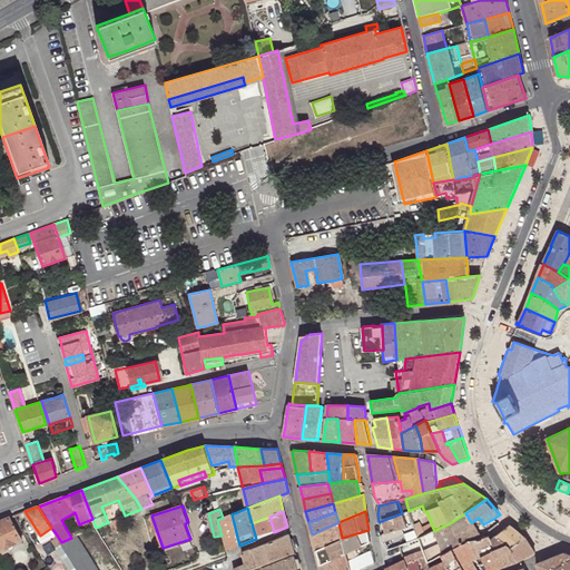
[(386,533),(408,526),(402,513),(384,520),(386,533)]
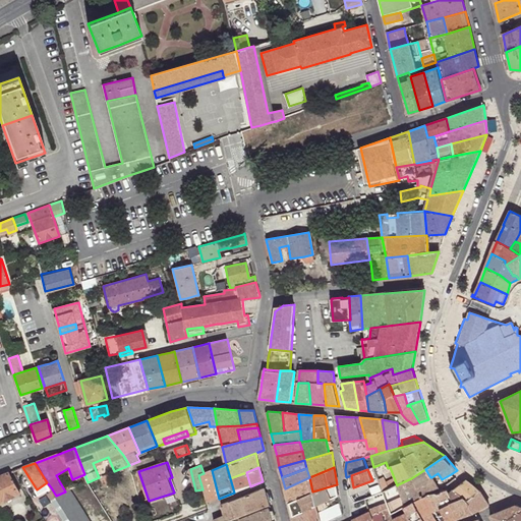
[(428,496),(440,491),(431,477),(430,477),(425,469),(411,478),(398,484),(407,506),(414,502),(428,496)]
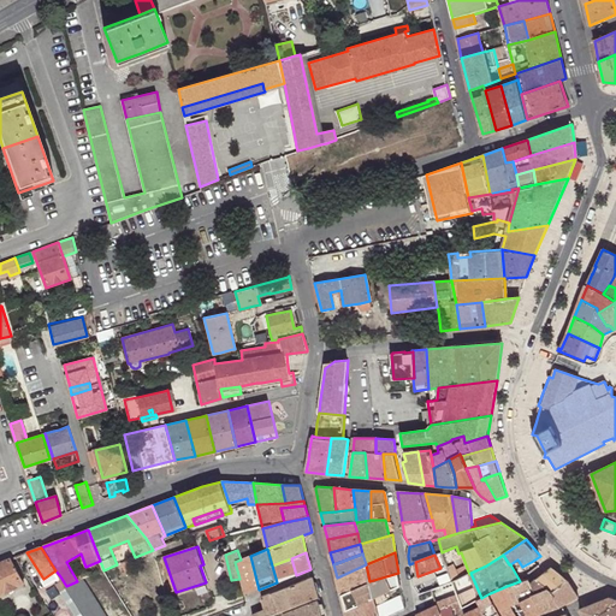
[(240,579),(244,594),(259,590),(250,556),(241,560),(235,562),(240,579)]
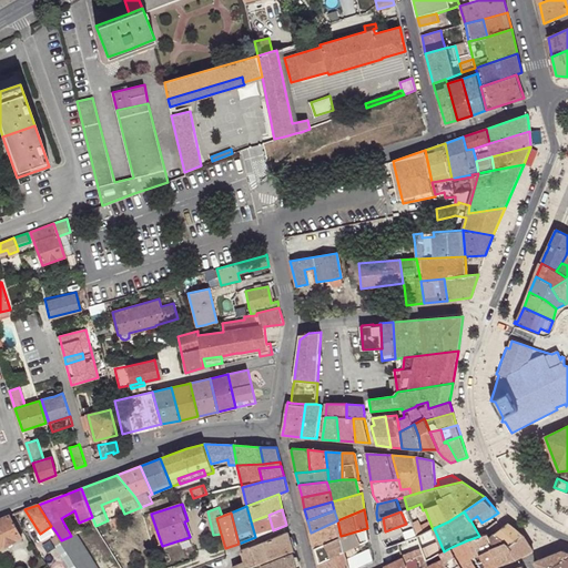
[(24,538),(10,515),(0,518),(0,547),(2,551),(24,538)]
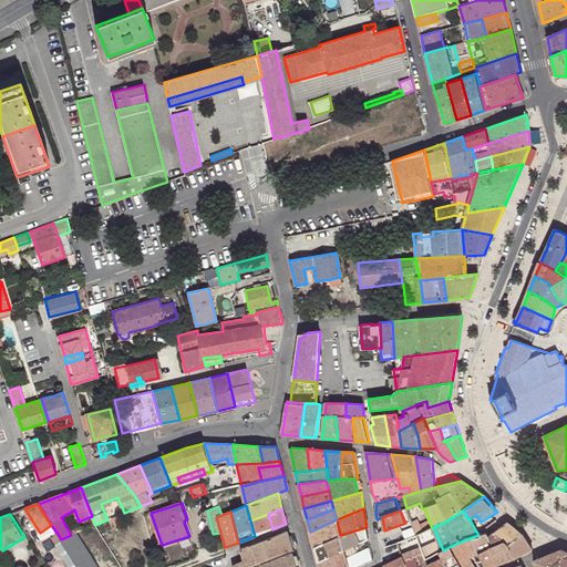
[(126,524),(122,514),(112,518),(117,527),(126,524)]
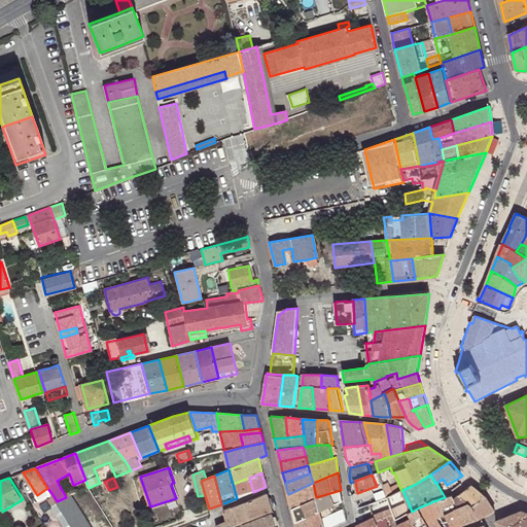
[(233,484),(237,498),(244,495),(253,492),(249,478),(233,484)]
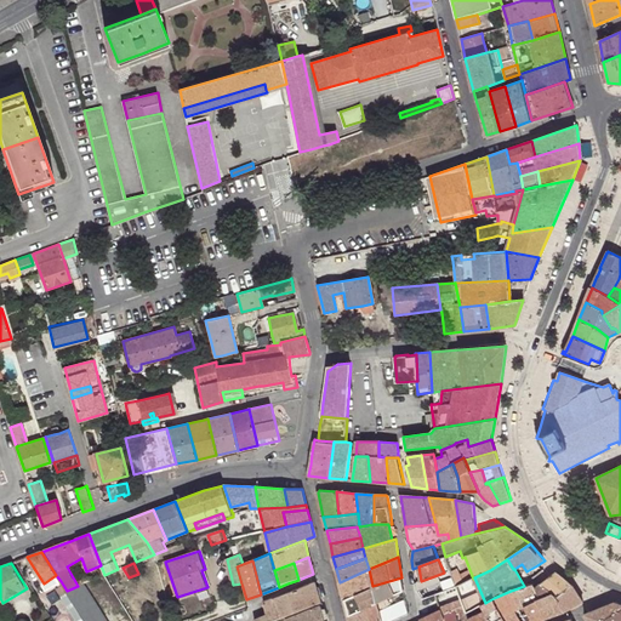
[(345,600),(374,587),(372,586),(369,569),(340,582),(345,600)]
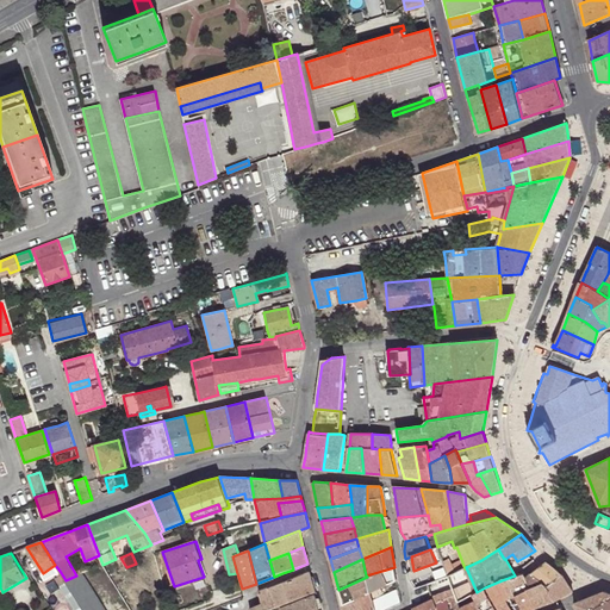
[(547,587),(562,576),(546,562),(530,572),(545,583),(547,587)]
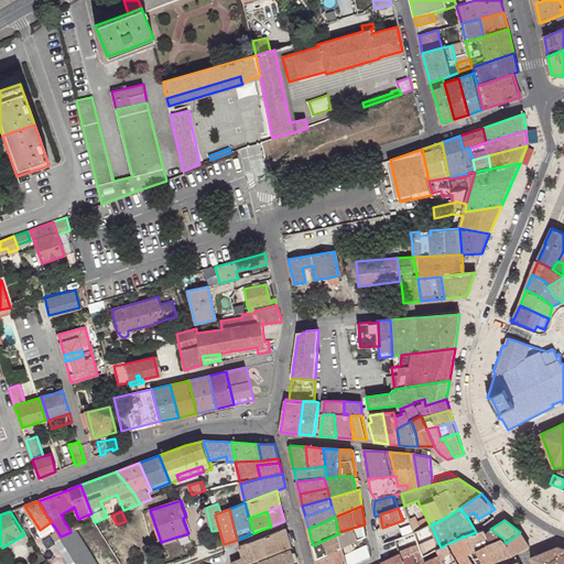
[(55,528),(51,522),(40,530),(43,535),(55,528)]
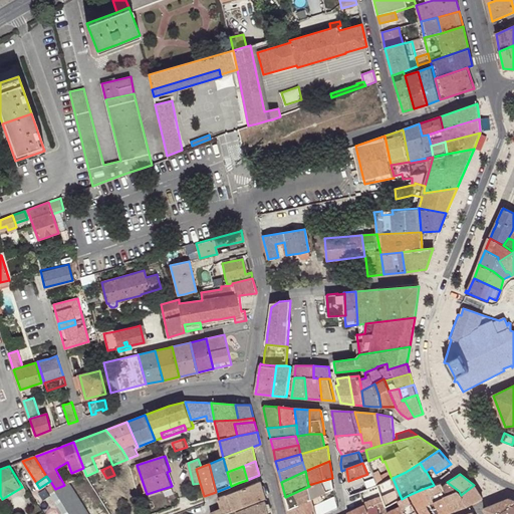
[(312,499),(334,489),(332,478),(308,485),(309,486),(309,490),(312,499)]
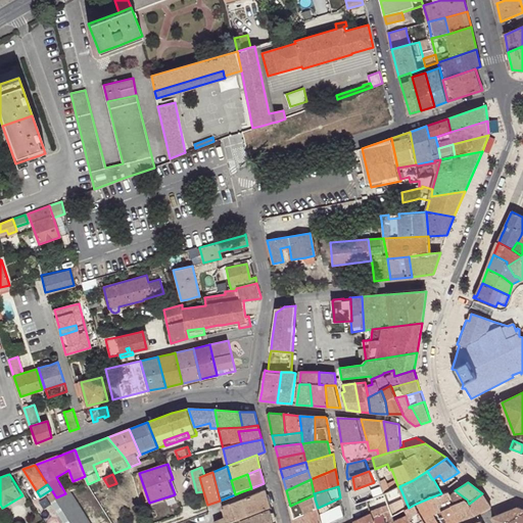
[(386,498),(390,510),(393,517),(405,510),(409,508),(399,486),(398,487),(384,493),(384,494),(386,498)]
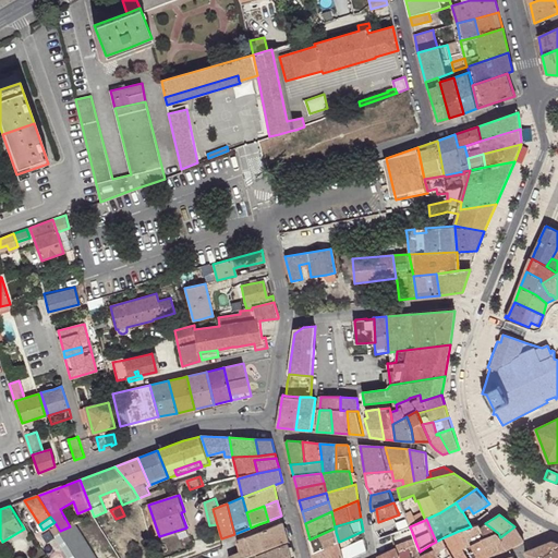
[(283,523),(238,541),(240,552),(229,557),(245,557),(253,555),(275,547),(289,542),(283,523)]
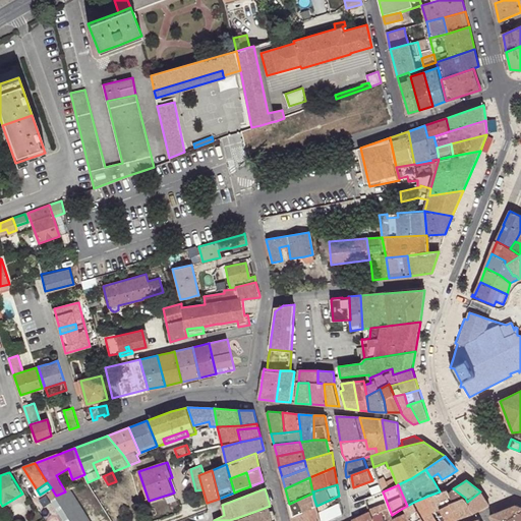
[(448,488),(440,491),(428,496),(437,511),(441,509),(451,503),(453,502),(449,493),(449,491),(448,488)]
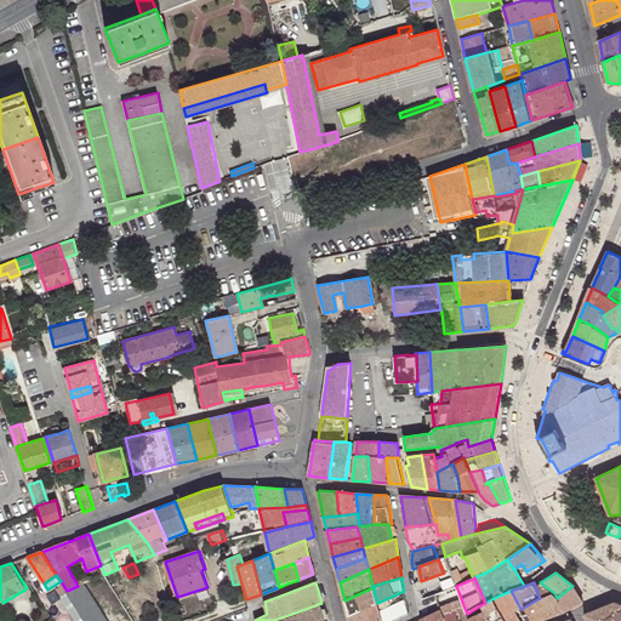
[(540,582),(535,586),(535,587),(540,598),(554,593),(540,582)]
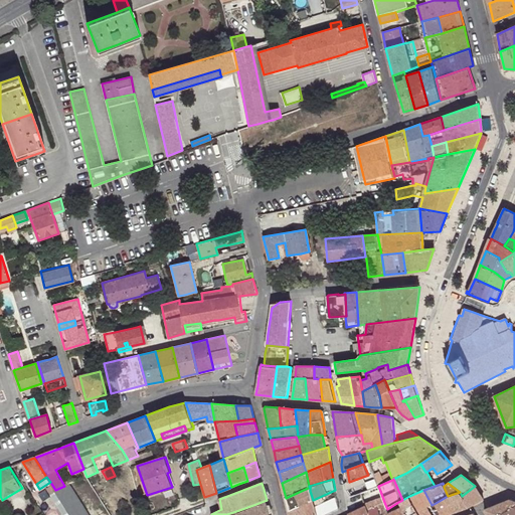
[(64,486),(55,490),(68,512),(70,514),(90,514),(69,484),(64,486)]
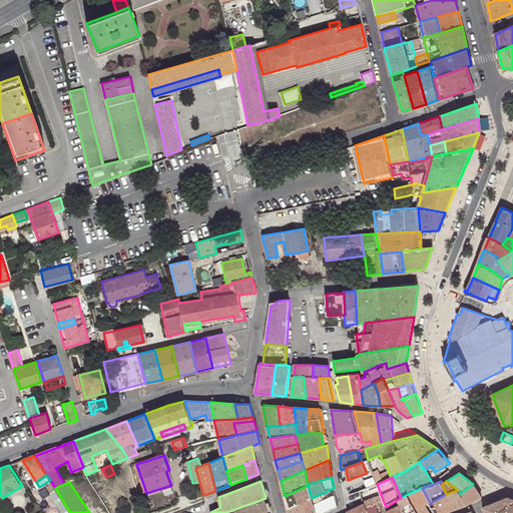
[(460,494),(467,505),(482,497),(473,484),(460,494)]
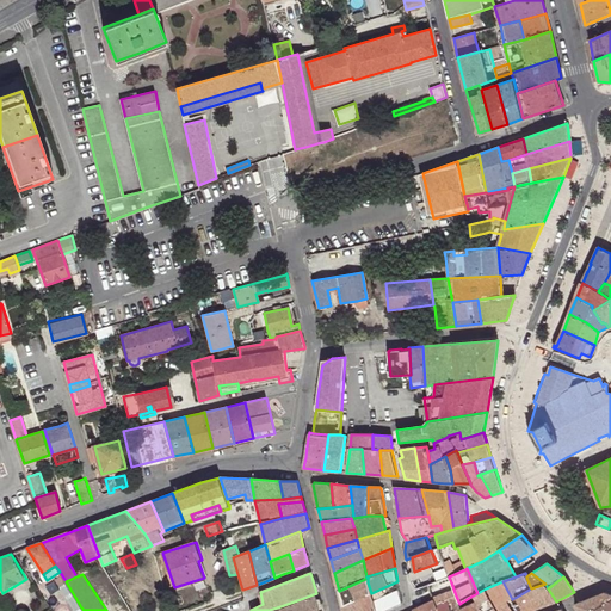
[(339,591),(343,606),(370,593),(371,593),(368,582),(368,578),(339,591)]
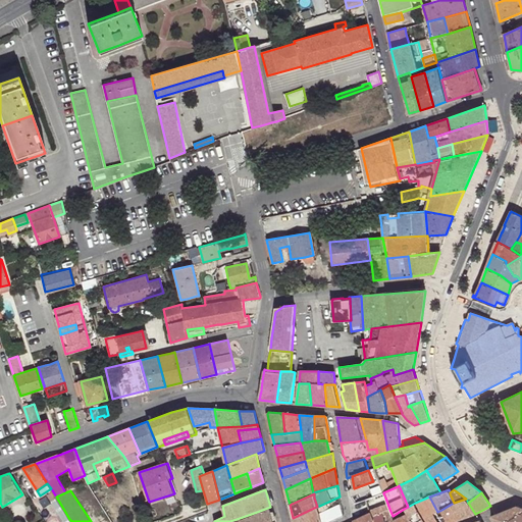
[(367,505),(385,498),(383,493),(366,500),(367,505)]
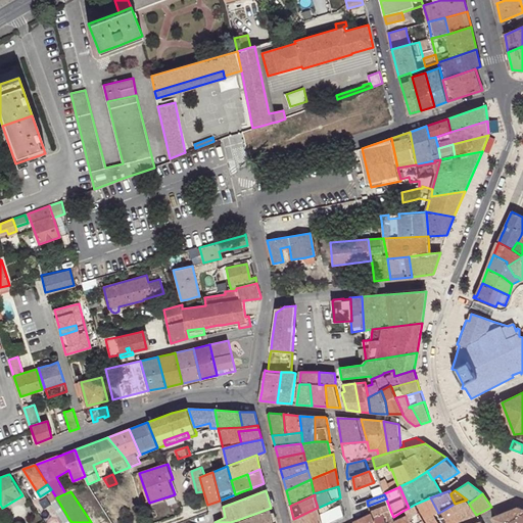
[(65,522),(69,520),(56,497),(52,501),(65,522)]
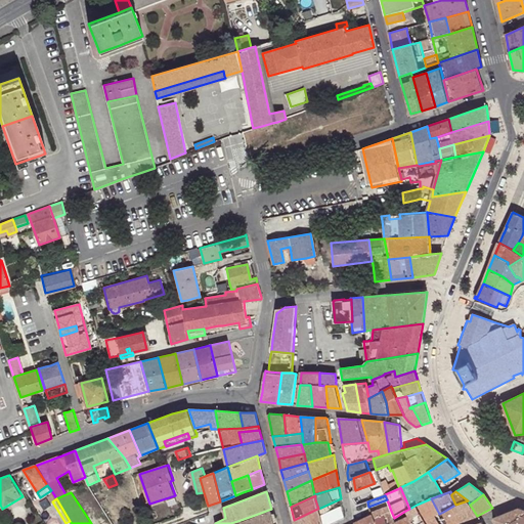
[(439,514),(431,498),(417,505),(427,523),(440,523),(436,515),(439,514)]
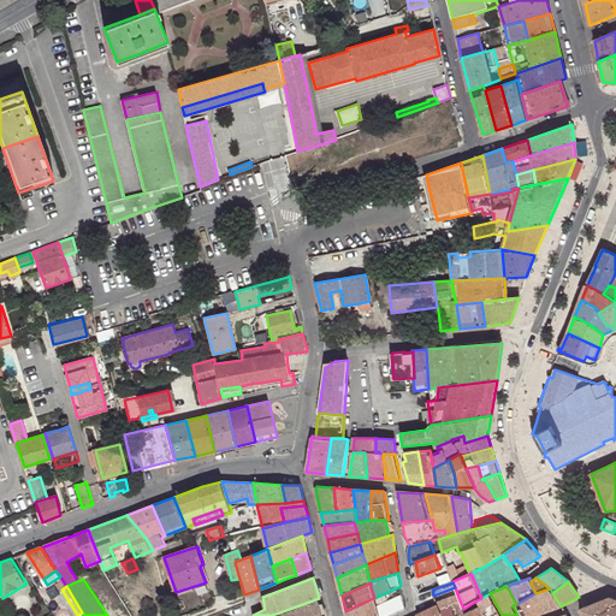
[(535,593),(533,594),(542,614),(561,606),(552,593),(550,588),(535,593)]
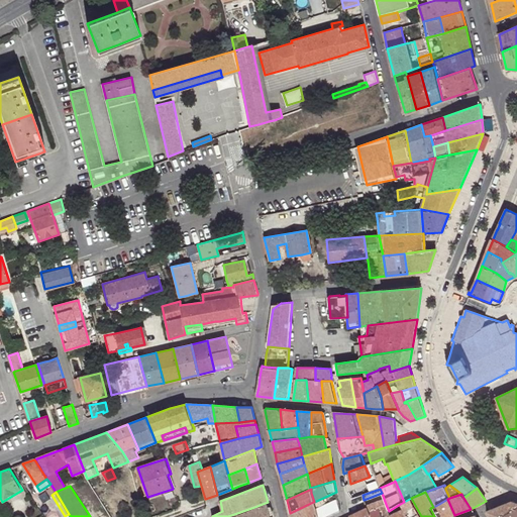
[(404,502),(400,504),(407,516),(421,516),(411,498),(404,502)]
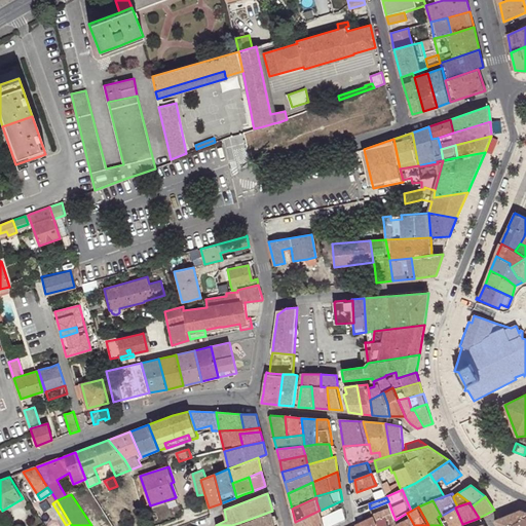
[(455,508),(445,514),(451,525),(456,525),(462,524),(455,508)]
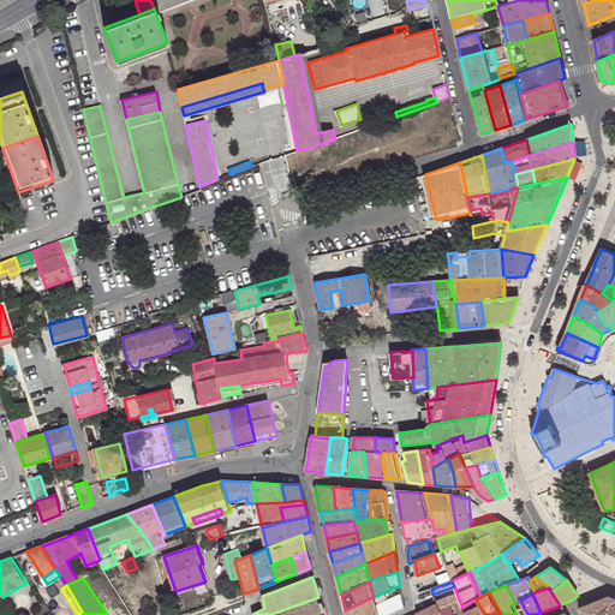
[(579,608),(584,614),(592,614),(614,603),(614,597),(609,596),(579,608)]
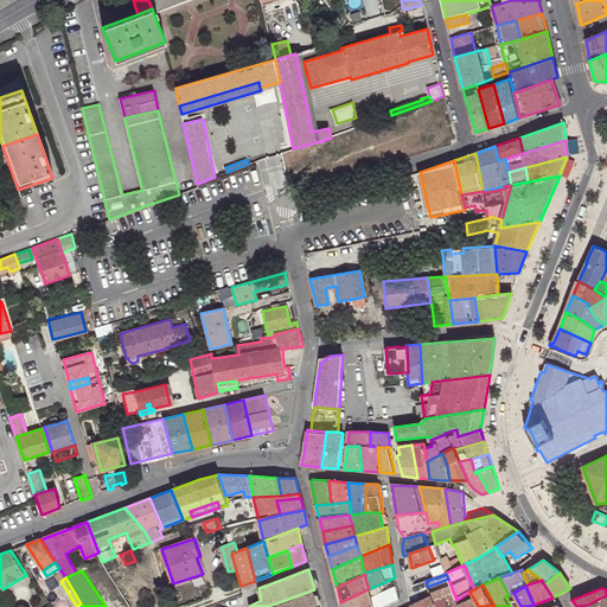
[(372,606),(368,589),(340,602),(342,606),(372,606)]
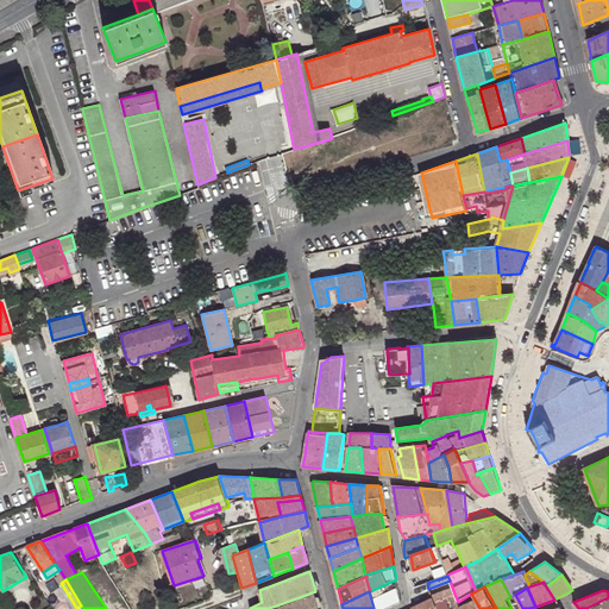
[(454,594),(449,596),(453,608),(459,608),(458,602),(454,594)]
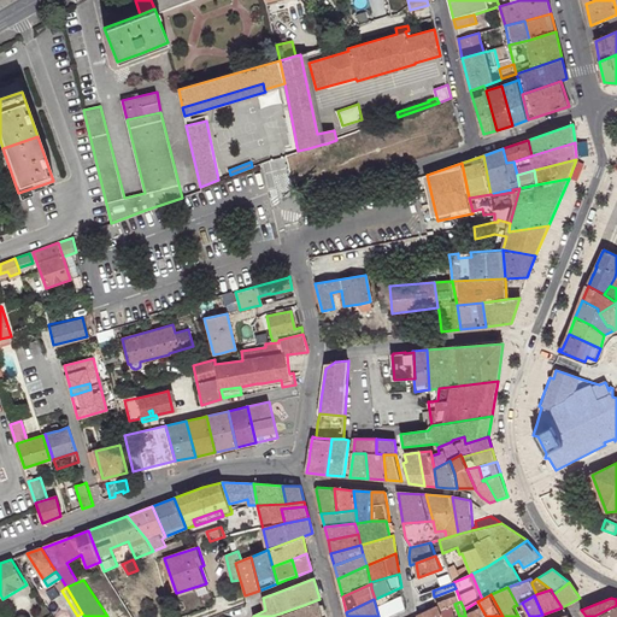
[(486,616),(477,601),(464,610),(465,616),(486,616)]
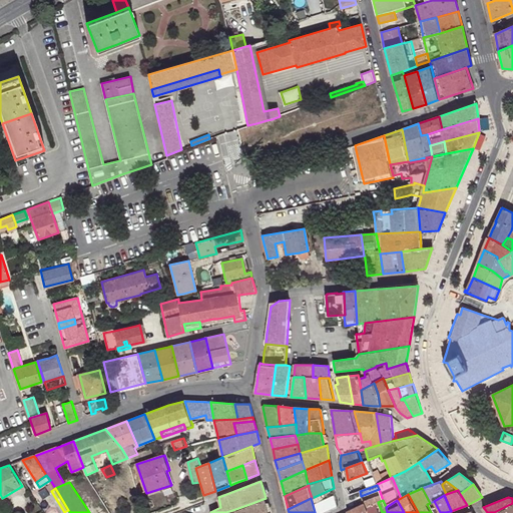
[(269,512),(266,501),(236,512),(269,512)]
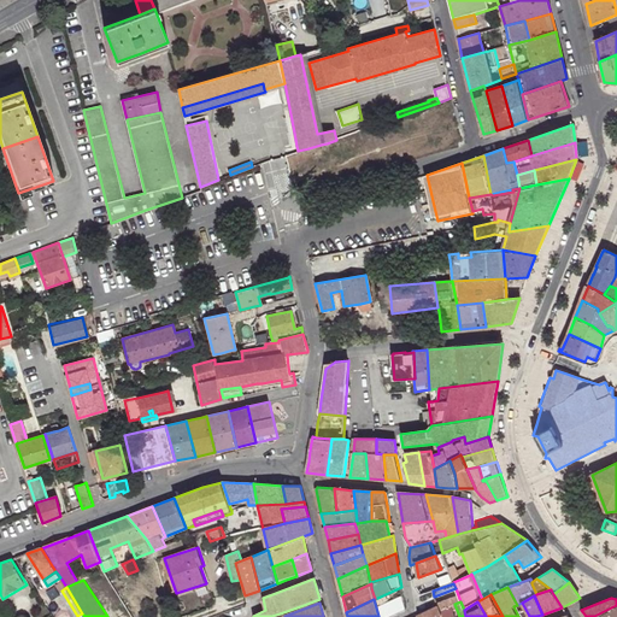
[(616,616),(616,605),(594,616),(616,616)]
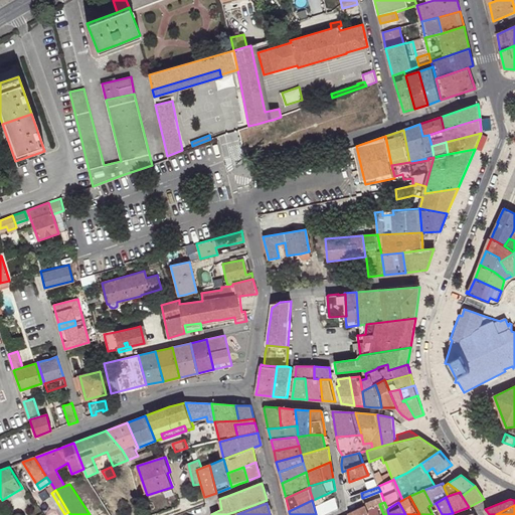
[(366,506),(365,506),(348,514),(366,514),(366,513),(369,512),(367,509),(366,506)]
